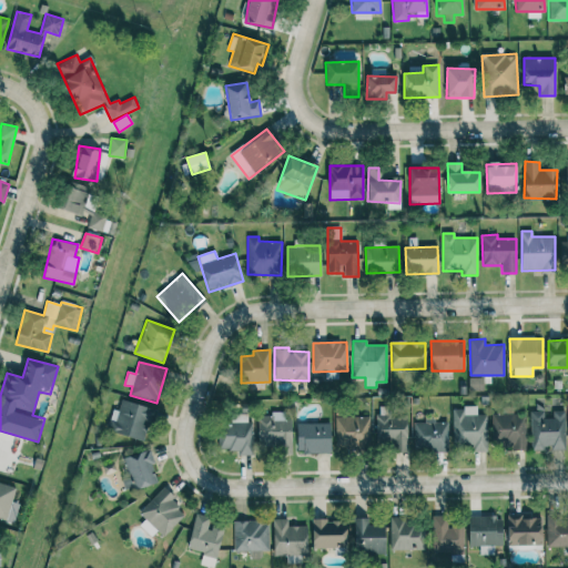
[(469,377),(469,389),(483,391),(484,378),(469,377)]
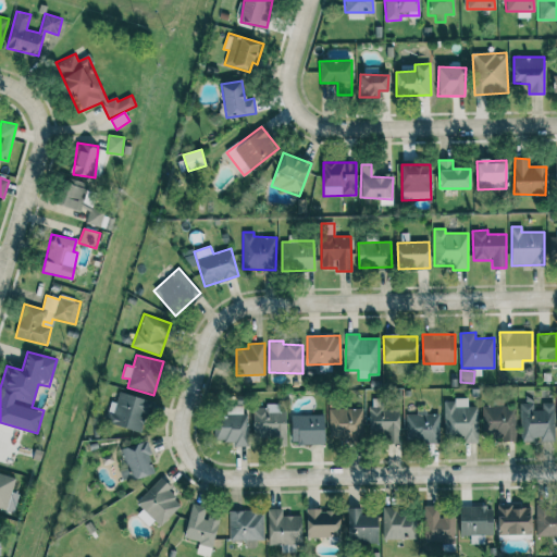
[(141,432),(150,400),(119,393),(116,403),(110,401),(104,422),(141,432)]
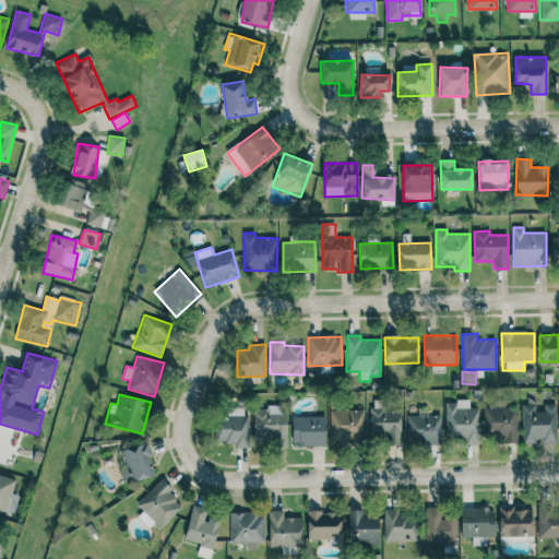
[(445,401),(445,441),(479,442),(479,408),(468,407),(470,401),(445,401)]
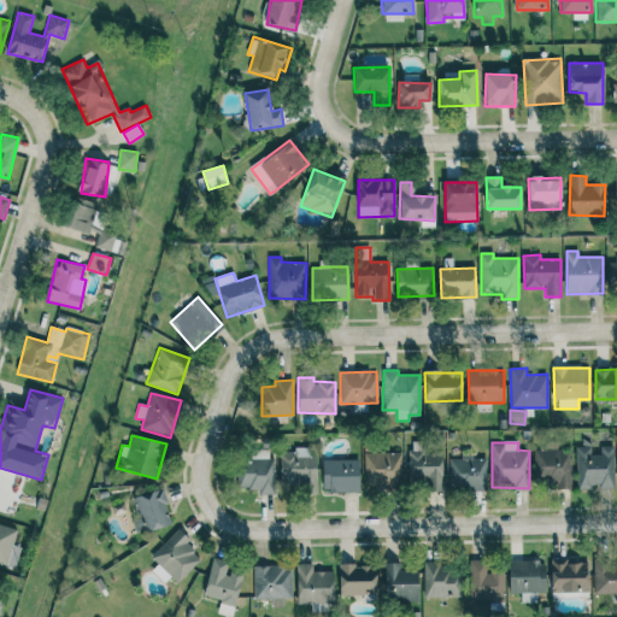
[(577,446),(577,489),(612,489),(612,446),(600,446),(600,454),(591,454),(591,446),(577,446)]
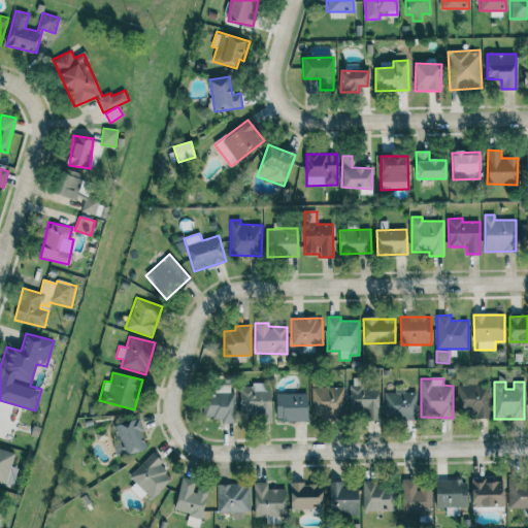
[(233,385),(215,385),(215,393),(207,393),(206,420),(233,421),(233,385)]
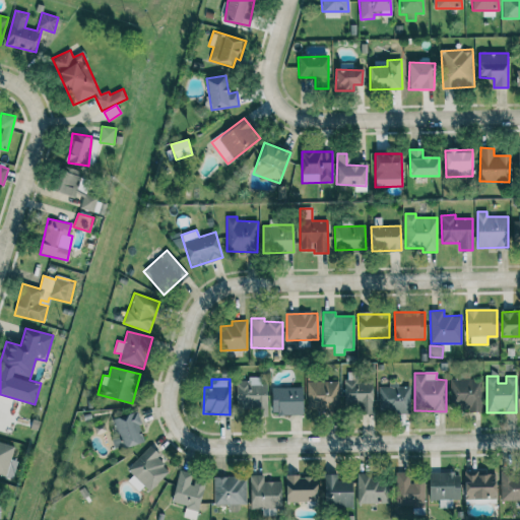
[(265,379),(236,379),(236,407),(255,406),(255,415),(266,415),(265,379)]
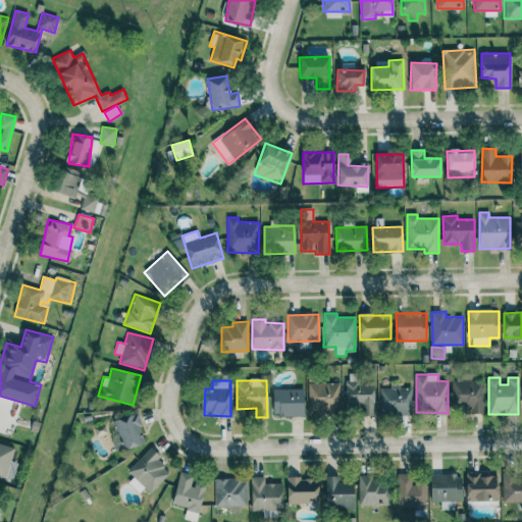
[(373,380),(345,381),(346,409),(374,408),(373,380)]
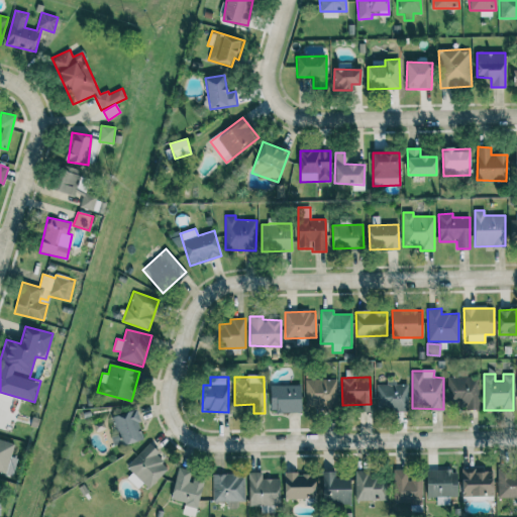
[(478,409),(480,378),(448,377),(447,401),(457,402),(457,408),(478,409)]
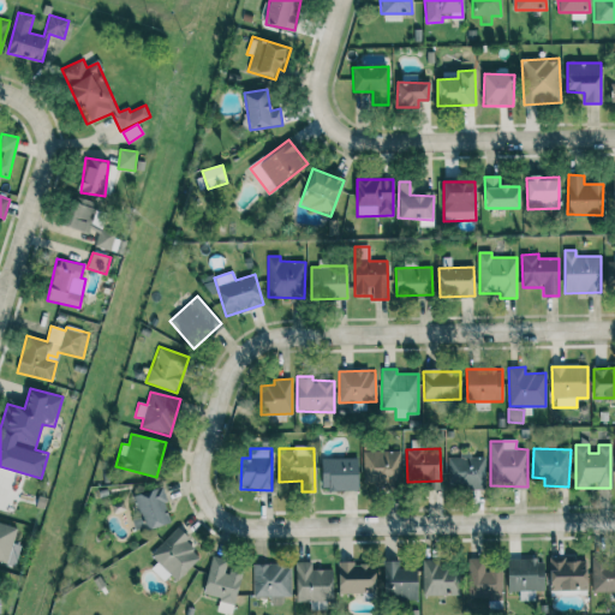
[(363,451),(363,483),(400,482),(400,451),(363,451)]
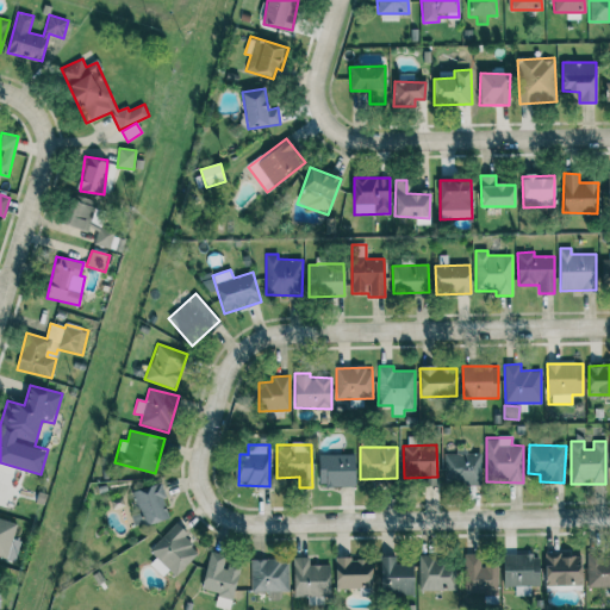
[(446,453),(444,484),(480,485),(481,454),(446,453)]
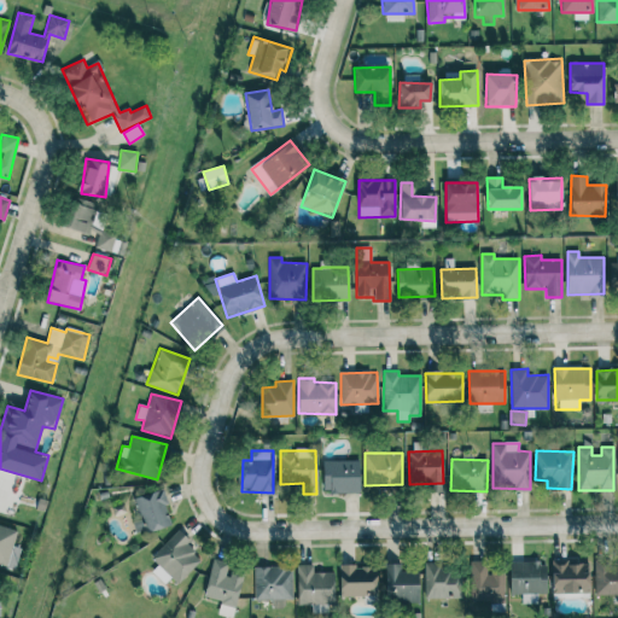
[(322,460),(324,493),(360,491),(360,460),(322,460)]
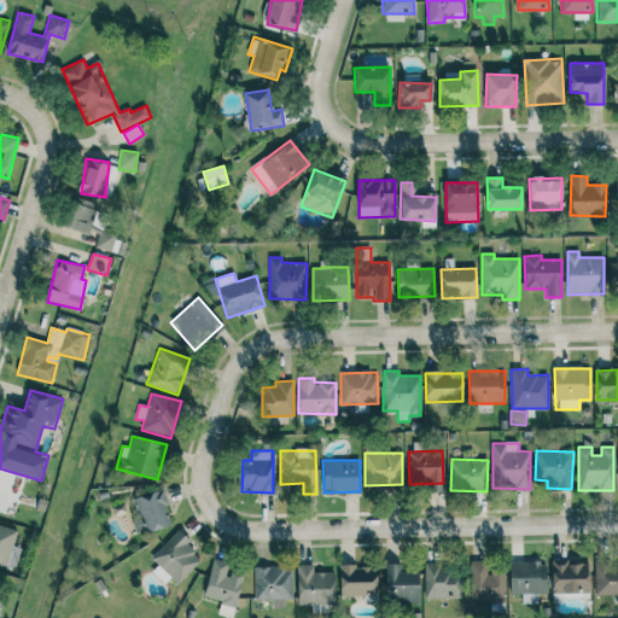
[(135,497),(145,534),(173,525),(162,490),(135,497)]
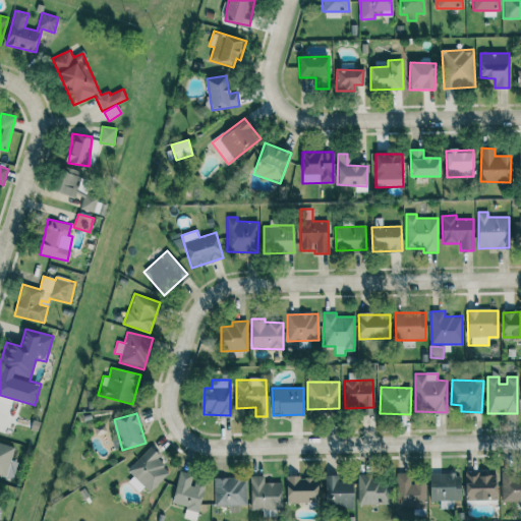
[(14,448),(0,443),(0,477),(11,481),(17,462),(10,460),(14,448)]
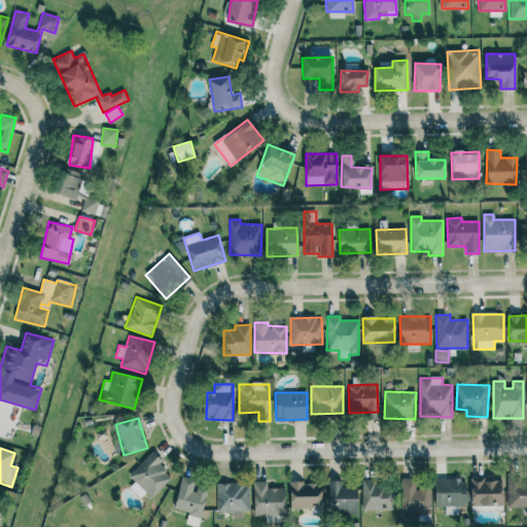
[(148,501),(171,478),(159,465),(163,460),(154,452),(127,481),(148,501)]
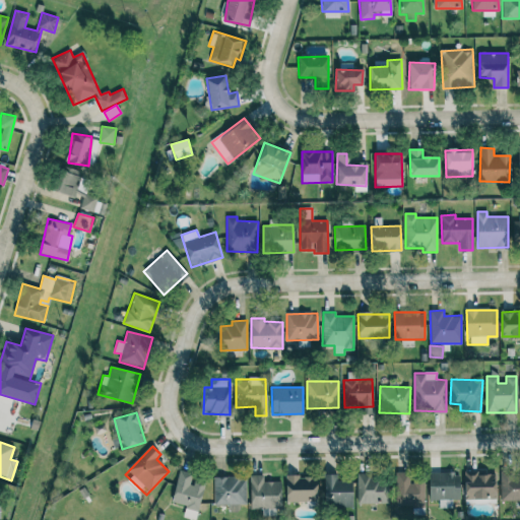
[(196,519),(204,483),(191,480),(193,473),(179,470),(172,502),(186,505),(183,517),(196,519)]
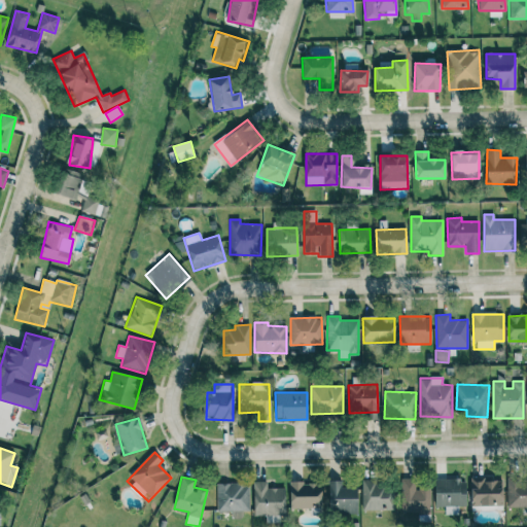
[(430,513),(430,490),(415,489),(415,479),(401,479),(400,512),(430,513)]
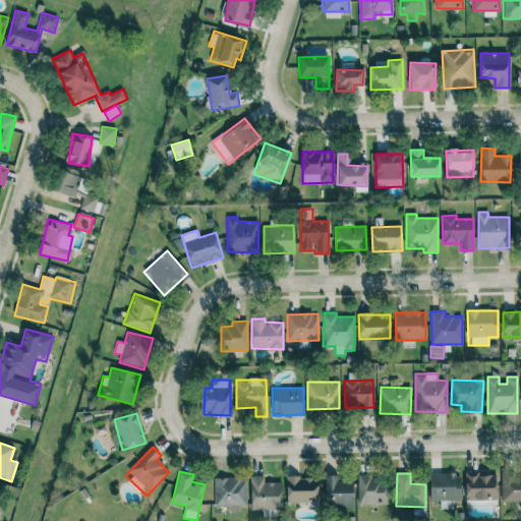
[(429,501),(460,501),(461,473),(430,473),(429,501)]
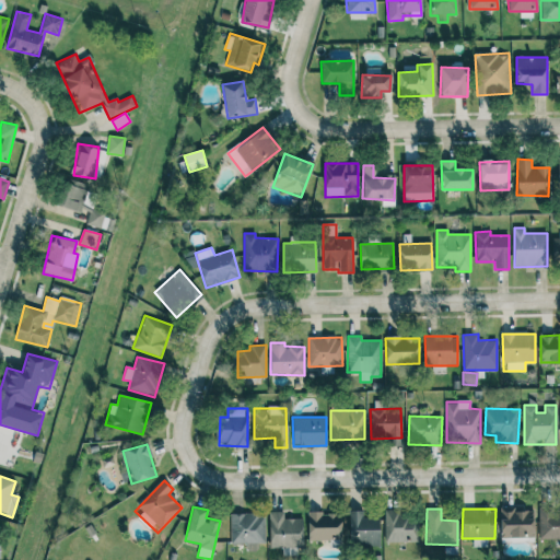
[(534,509),(501,509),(501,538),(534,537),(534,509)]
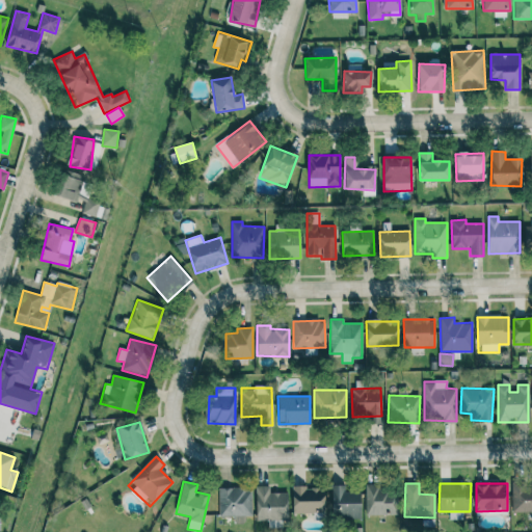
[(365,514),(393,514),(394,494),(382,493),(382,484),(366,484),(365,514)]
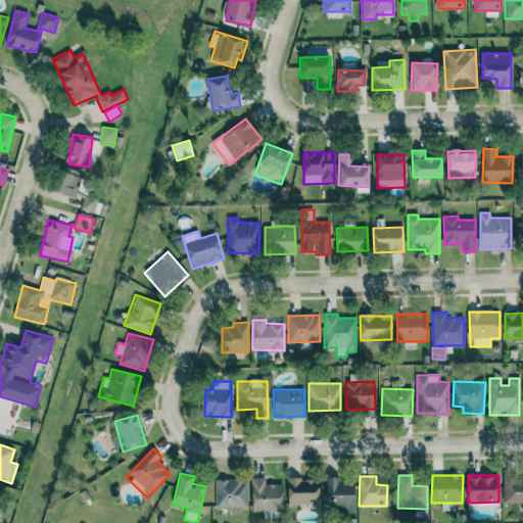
[(504,504),(522,503),(522,476),(503,477),(504,504)]
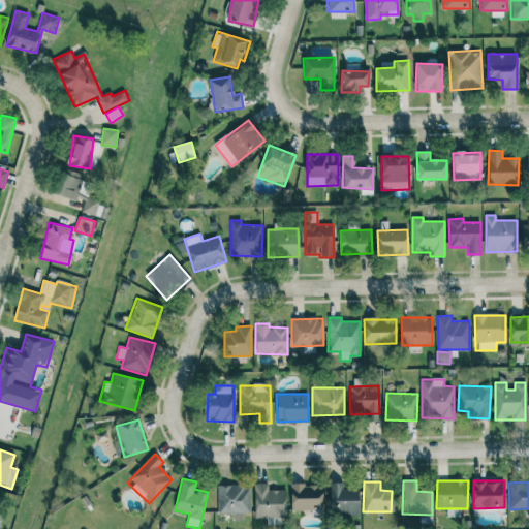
[(359,516),(359,490),(344,490),(344,483),(331,483),(330,515),(359,516)]
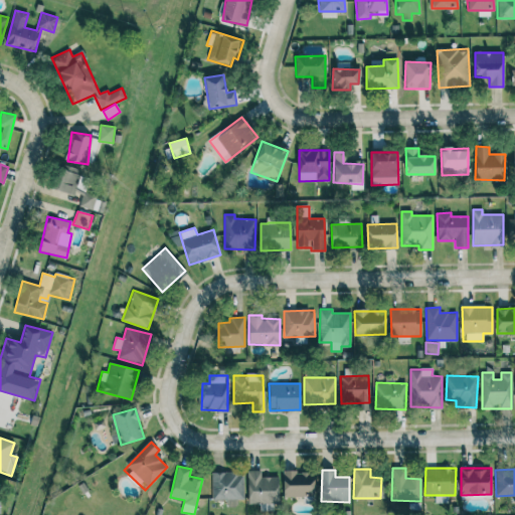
[(278,477),(261,478),(261,471),(246,471),(247,504),(279,503),(278,477)]
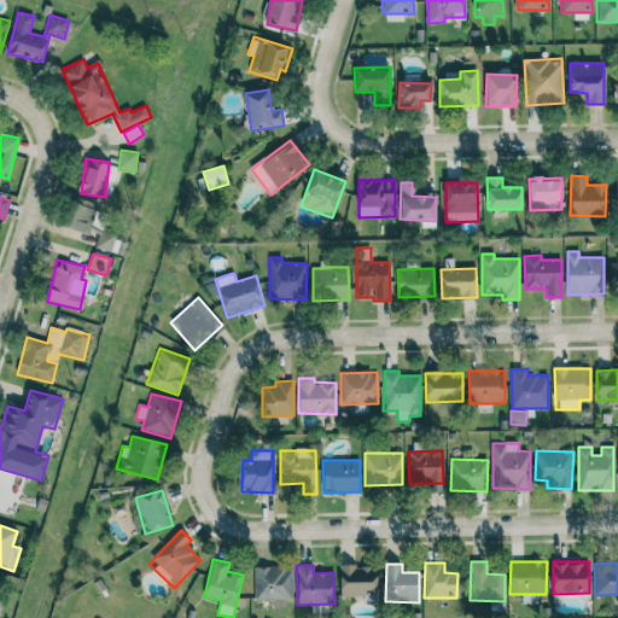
[(292,599),(292,566),(254,567),(254,600),(292,599)]
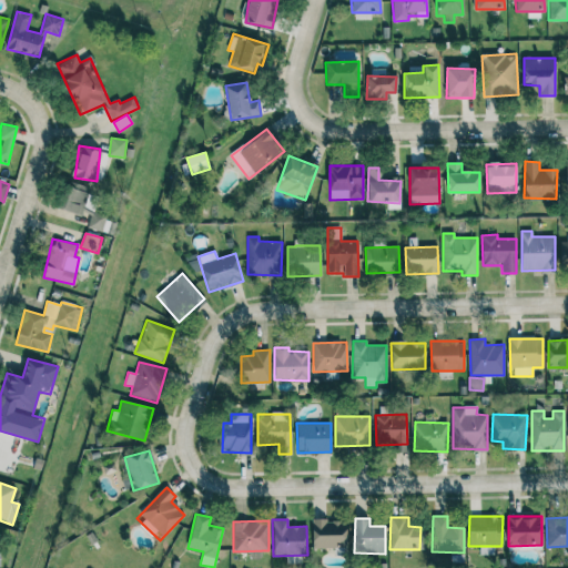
[(313,548),(346,547),(345,520),(312,521),(313,548)]
